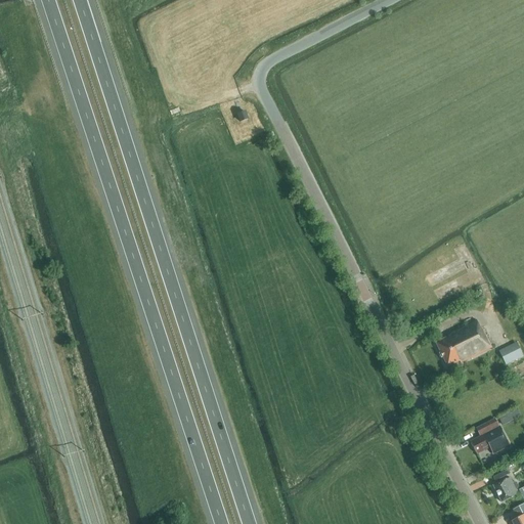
[(239,123),(249,120),(246,112),(236,115),(239,123)]
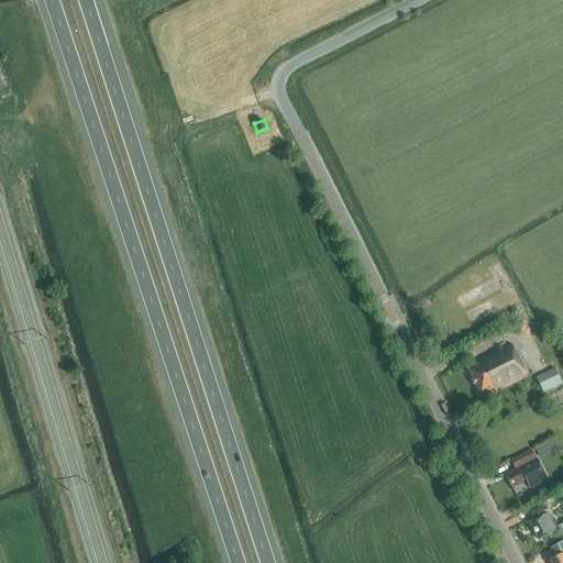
[(516,353),(511,344),(479,361),(481,363),(467,370),(481,395),(493,388),(495,390),(528,374),(517,352),(516,353)]
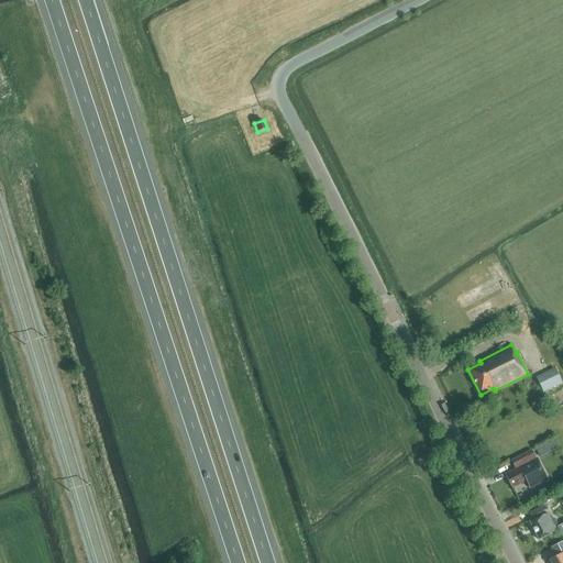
[(543,393),(562,383),(554,368),(537,377),(543,393)]
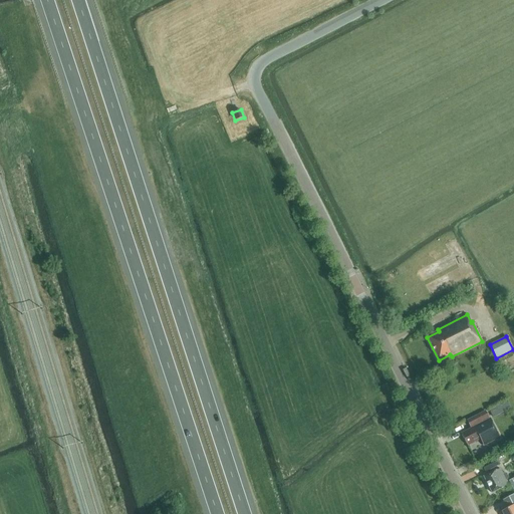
[(507,401),(489,410),(493,418),(511,409),(507,401)]
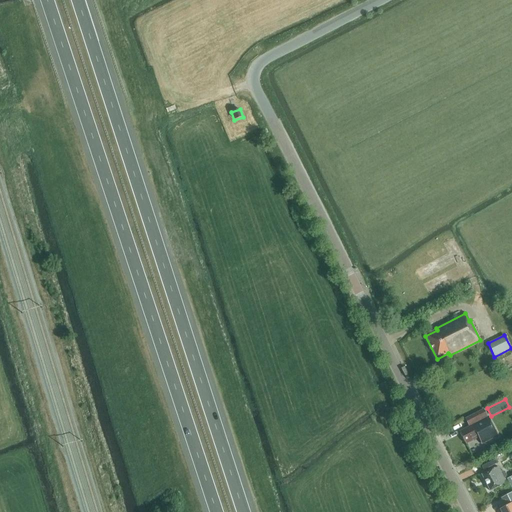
[(465,419),(469,427),(487,417),(483,409),(465,419)]
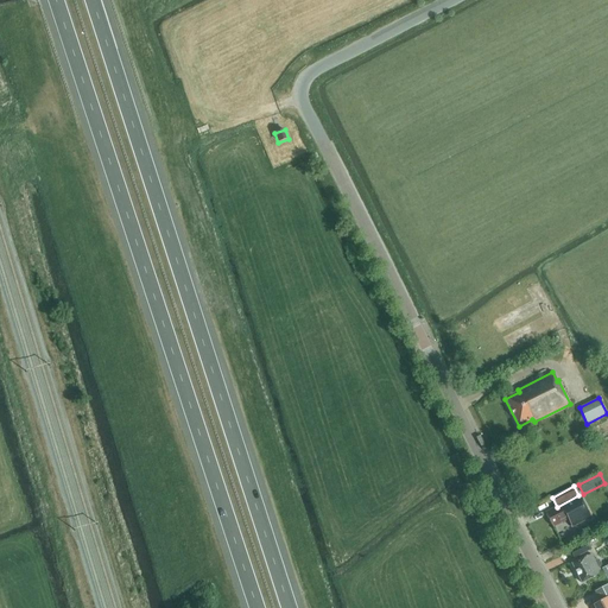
[(572,527),(591,518),(580,495),(578,495),(557,507),(545,513),(552,527),(569,519),(572,527)]
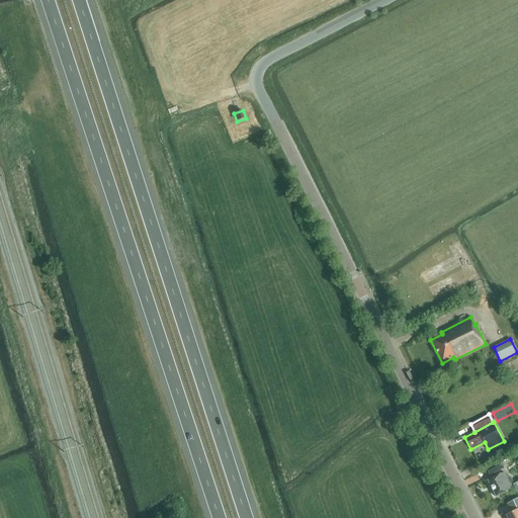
[(504,468),(500,461),(485,468),(489,477),(504,468)]
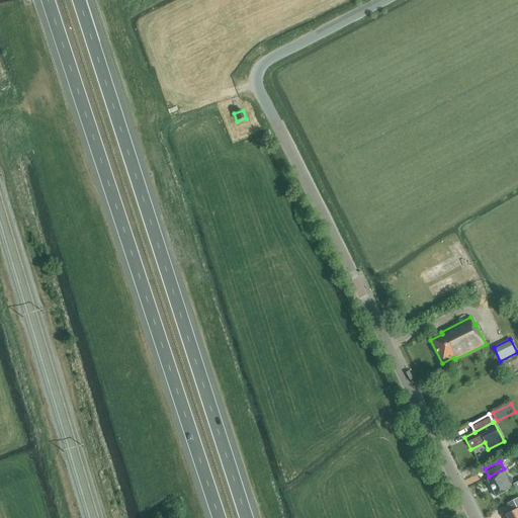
[(506,478),(504,472),(488,481),(496,497),(512,489),(510,484),(511,484),(513,482),(511,477),(508,477),(506,478)]
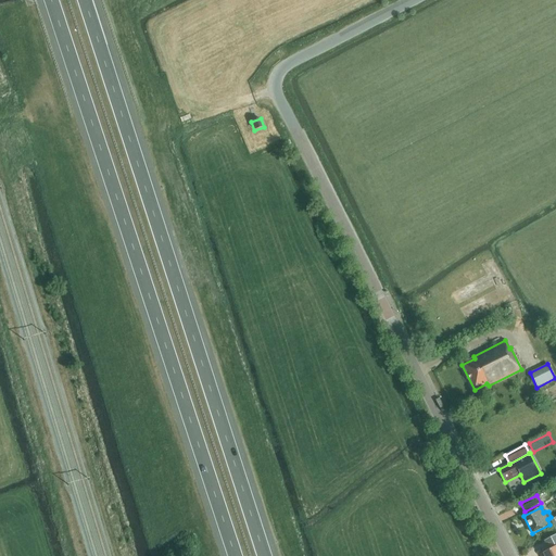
[(543,555),(555,555),(555,535),(544,541),(550,550),(542,554),(543,555)]
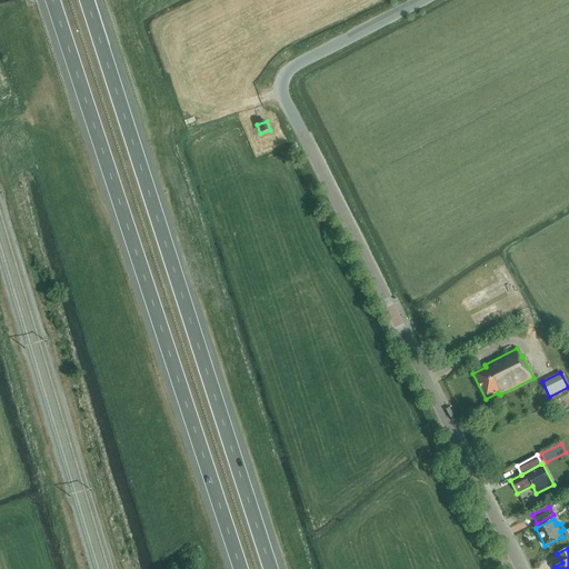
All buildings are outlined.
